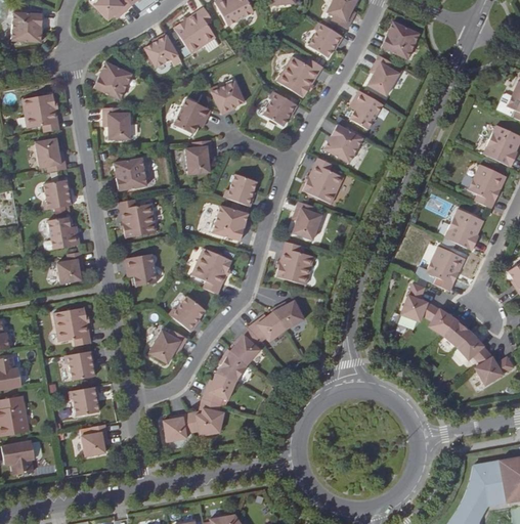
[(127,9),(118,0),(98,0),(93,5),(109,20),(114,15),(118,12),(121,15),(127,9)]
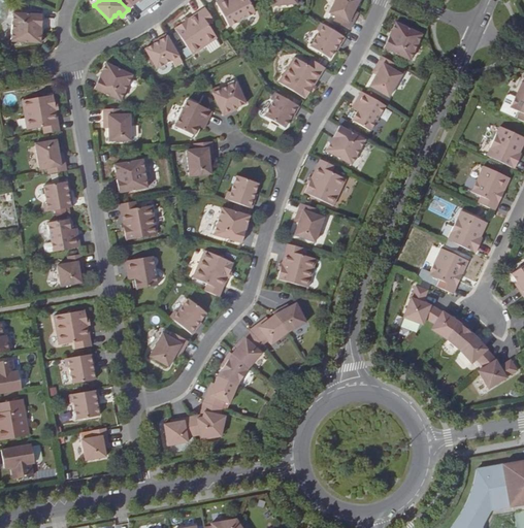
[(132,6),(126,0),(119,0),(128,9),(132,6)]
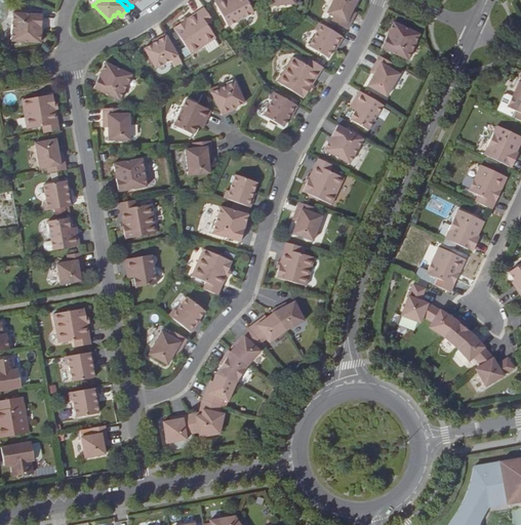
[(230,0),(229,1),(228,0),(216,0),(214,1),(228,26),(253,12),(246,0),(230,0)]
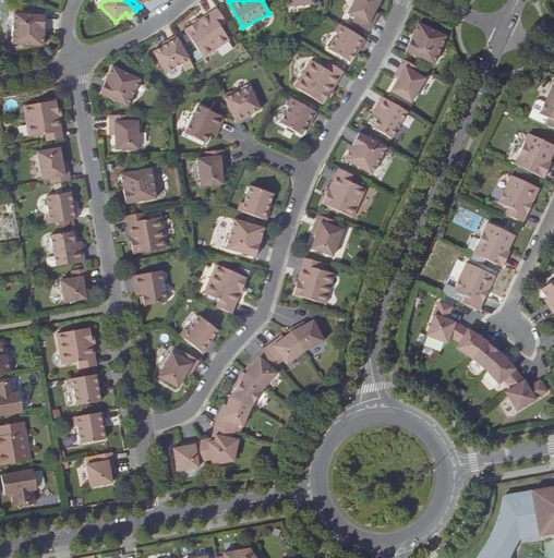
[(372,16),(374,11),(378,0),(352,0),(347,13),(354,16),(352,22),(370,31),(376,19),(372,16)]
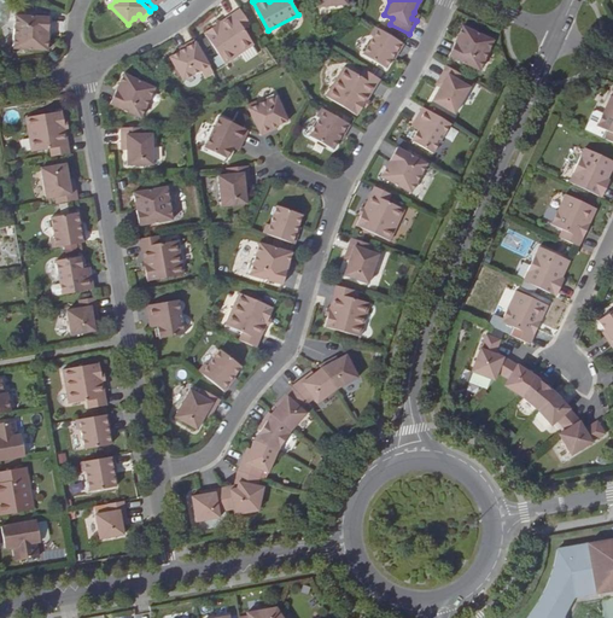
[(251,23),(240,9),(204,33),(225,63),(255,44),(244,28),(251,23)]
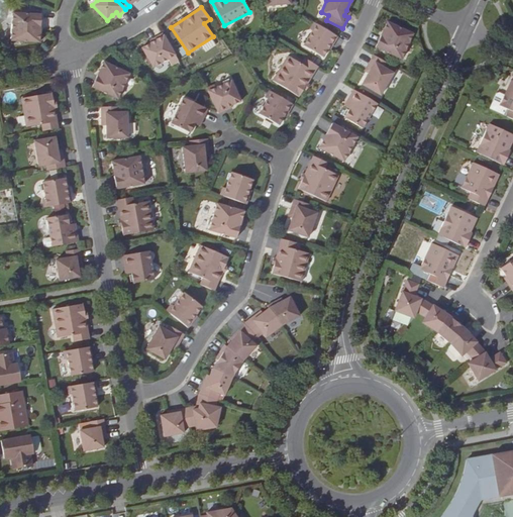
[(27,14),(13,13),(11,40),(39,42),(41,14),(27,14)]
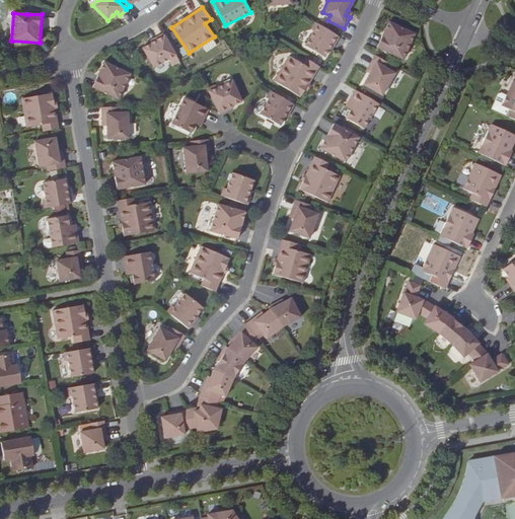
[(415,33),(388,21),(376,48),(403,59),(415,33)]
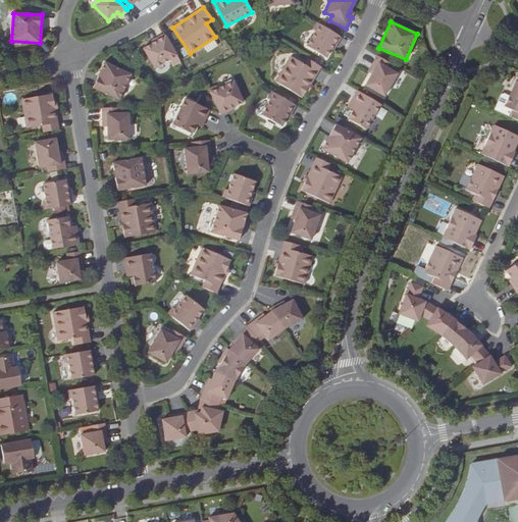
[(341,37),(319,23),(306,46),(326,57),(331,48),(334,42),(337,43),(341,37)]
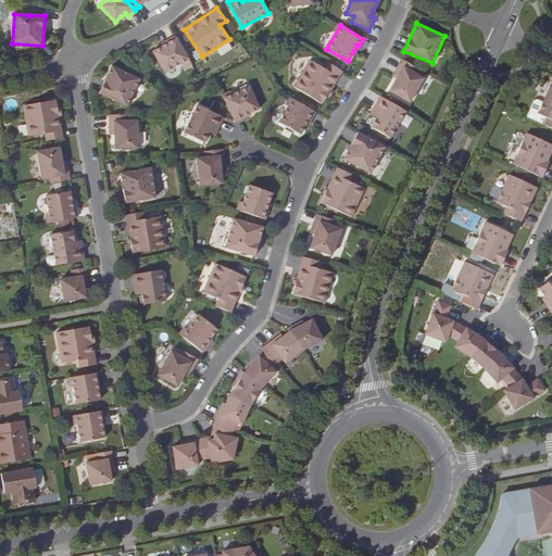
[(188,59),(175,36),(167,39),(168,42),(162,46),(152,51),(165,73),(188,59)]
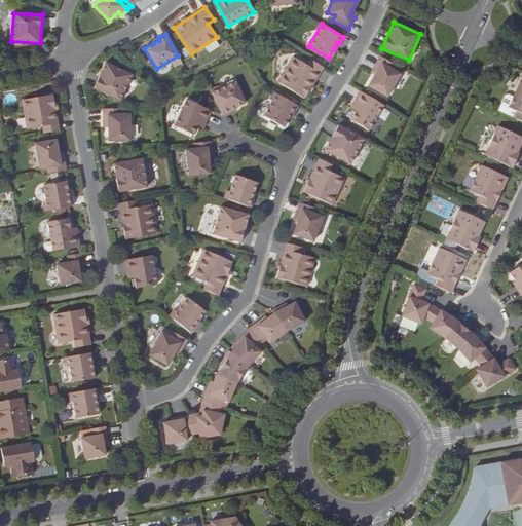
[(324,67),(310,59),(306,65),(293,55),(277,81),(304,99),(324,67)]
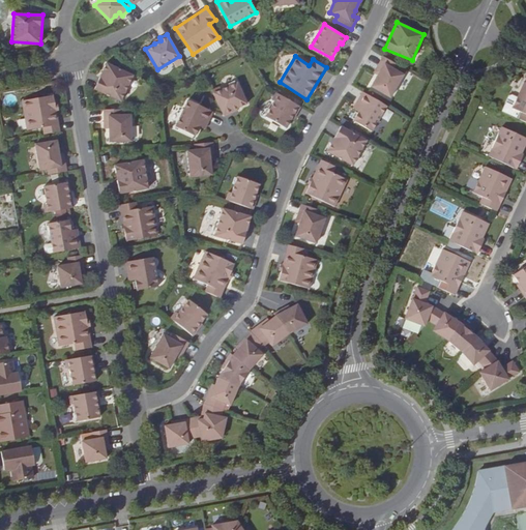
[(397,70),(399,66),(382,56),(376,68),(380,70),(378,76),(371,87),(389,98),(404,75),(397,70)]
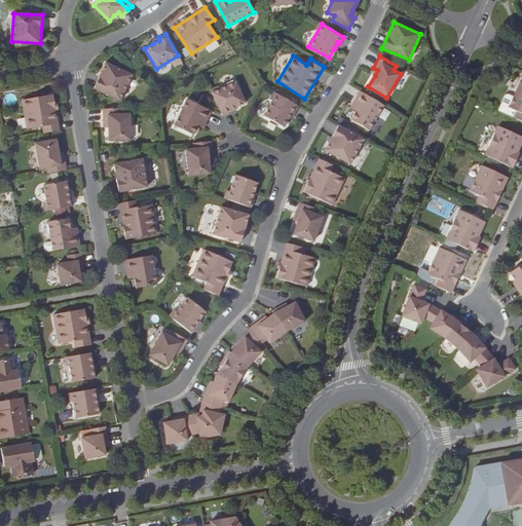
[(132,75),(106,63),(94,88),(120,101),(132,75)]
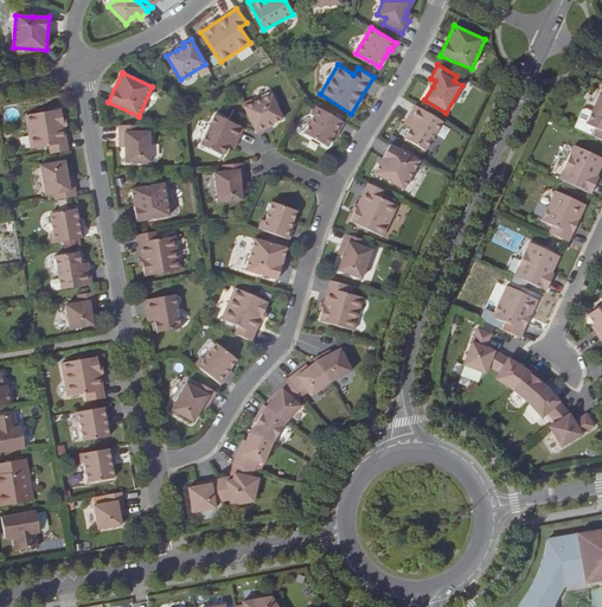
[(597,128),(594,135),(601,138),(601,93),(593,110),(587,122),(597,128)]
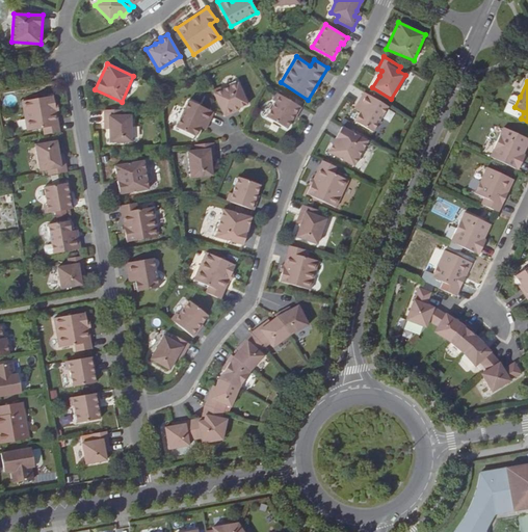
[(238,82),(214,94),(225,116),(233,113),(232,111),(238,108),(248,104),(238,82)]
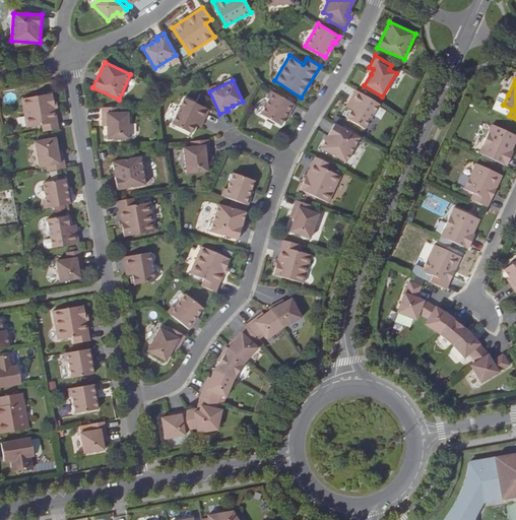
[(365,129),(379,104),(357,89),(349,101),(355,105),(351,109),(346,118),(365,129)]
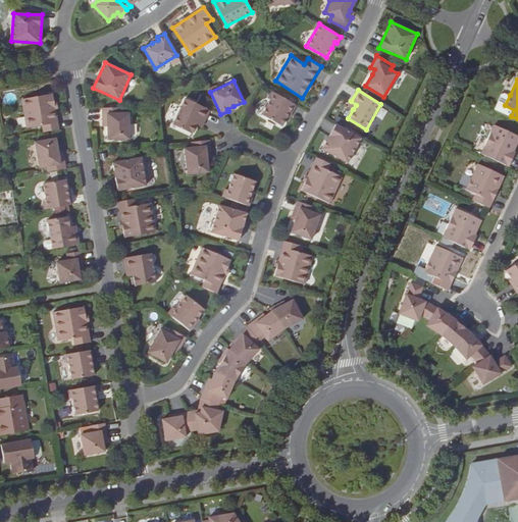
[(502,91),(494,108),(511,116),(514,110),(505,105),(510,95),(502,91)]
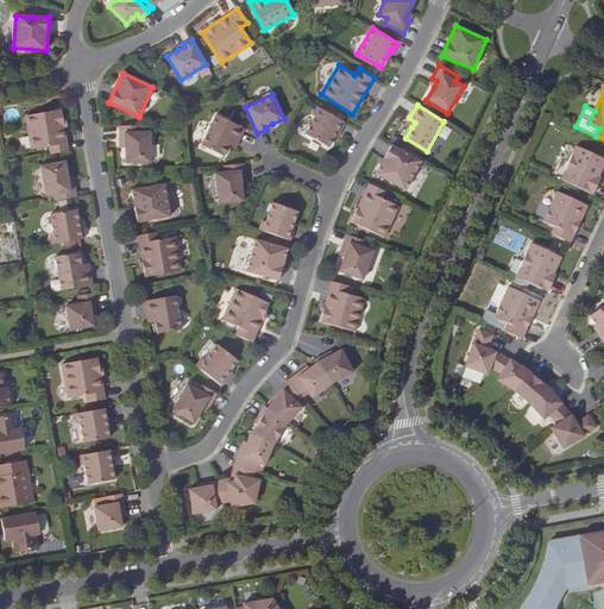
[(50,146),(51,154),(69,151),(62,108),(25,115),(32,150),(50,146)]
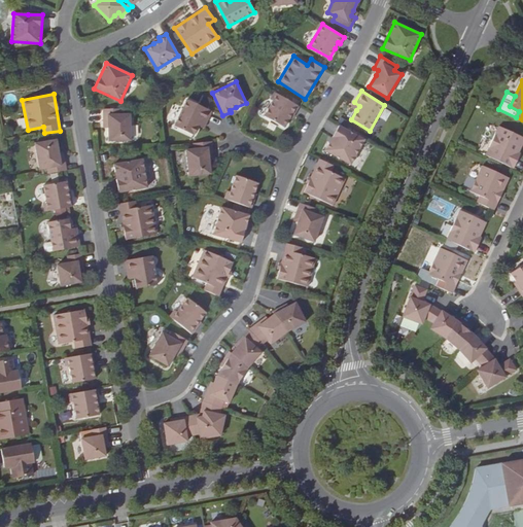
[(300,106),(277,94),(264,115),(284,128),(290,117),(293,112),(295,113),(300,106)]
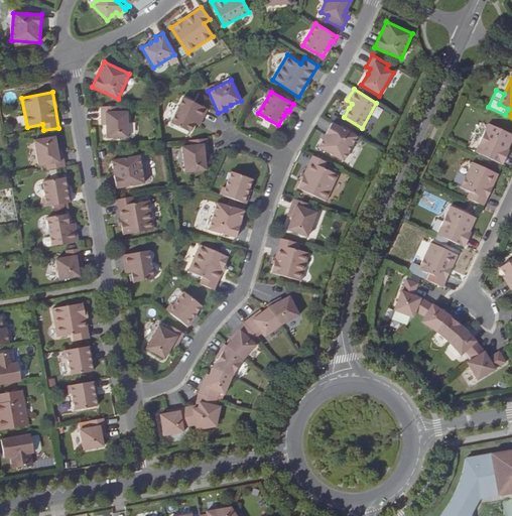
[(197,118),(203,120),(208,109),(183,97),(170,123),(190,132),(195,123),(197,118)]
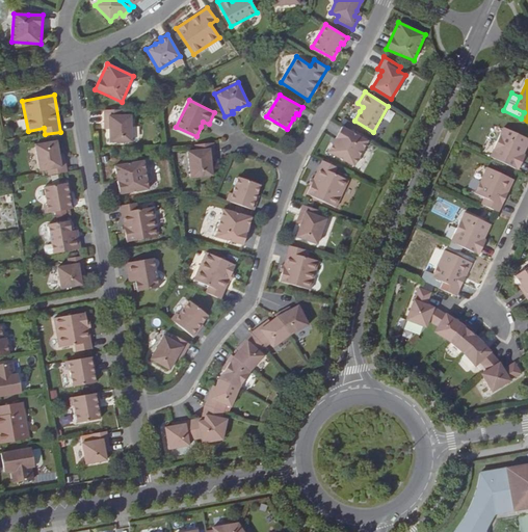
[(123,109),(104,110),(105,123),(110,123),(110,129),(110,142),(132,141),(131,115),(123,115),(123,109)]
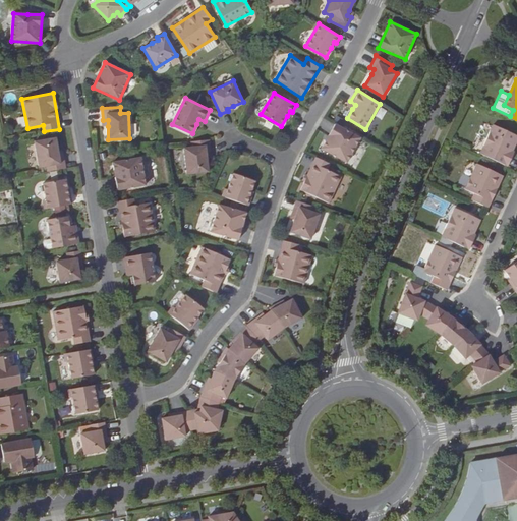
[(347,163),(360,137),(335,124),(322,149),(347,163)]
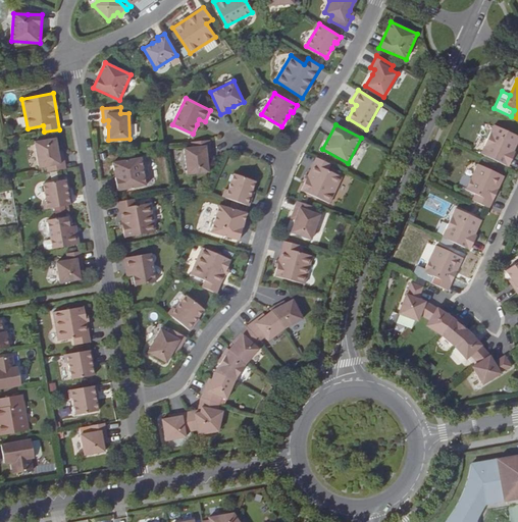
[(495,125),(481,154),(509,166),(514,155),(513,155),(514,151),(517,144),(517,136),(495,125)]
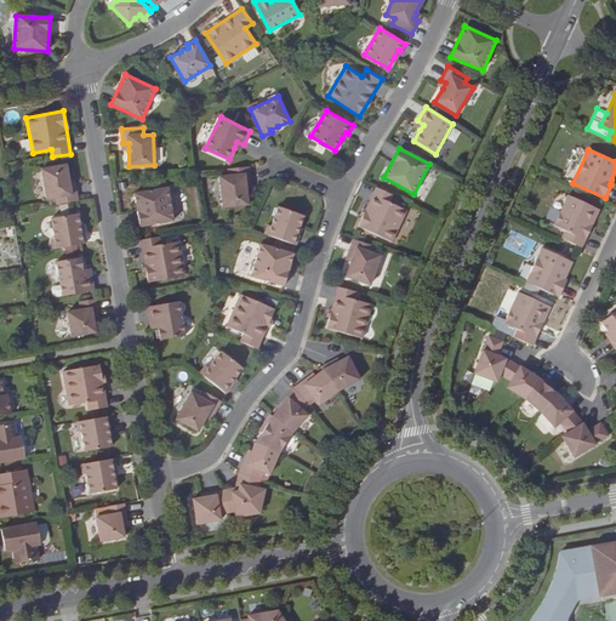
[(57,204),(79,200),(77,186),(70,187),(69,180),(67,164),(41,169),(47,200),(56,198),(57,204)]
